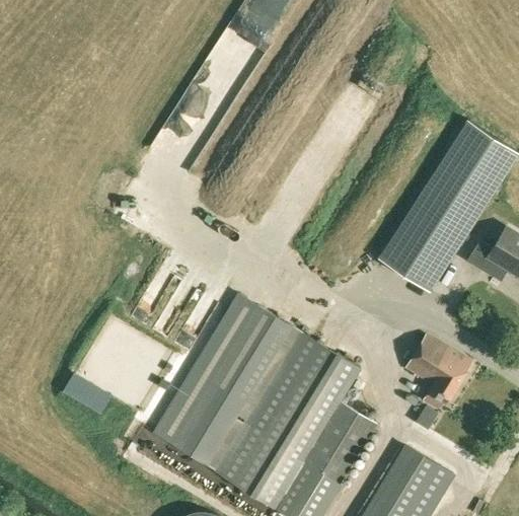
[(281,0),(272,0),(238,45),(254,57),(261,62),(298,13),(281,0)]
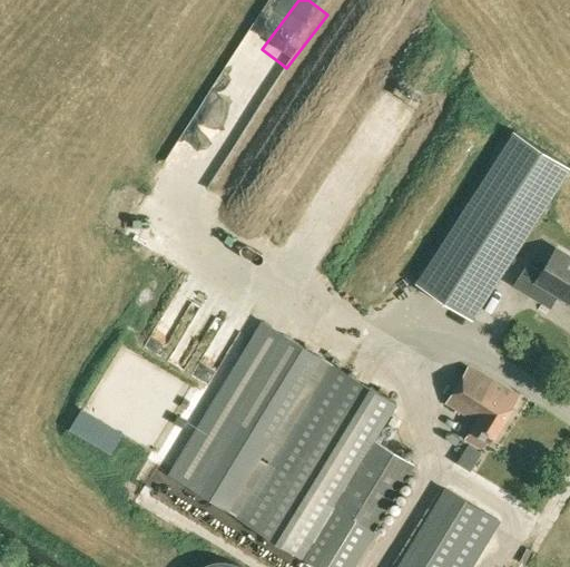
[(569,167),(517,133),(418,285),(473,321),(569,170),(569,167)]
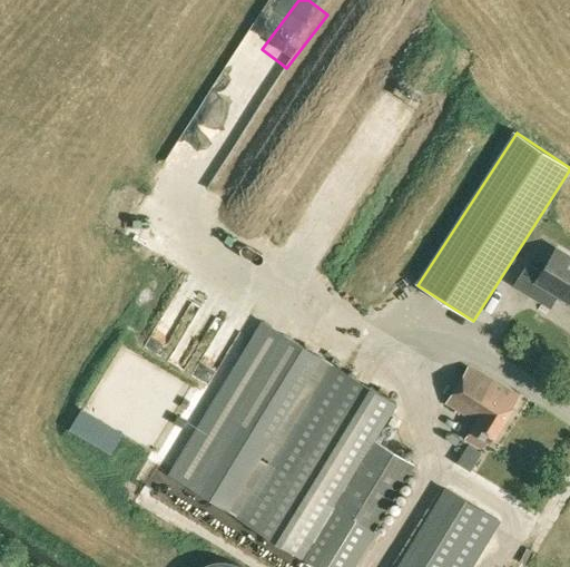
[(569,303),(569,258),(556,250),(540,274),(527,265),(513,286),(529,296),(537,283),(569,303)]
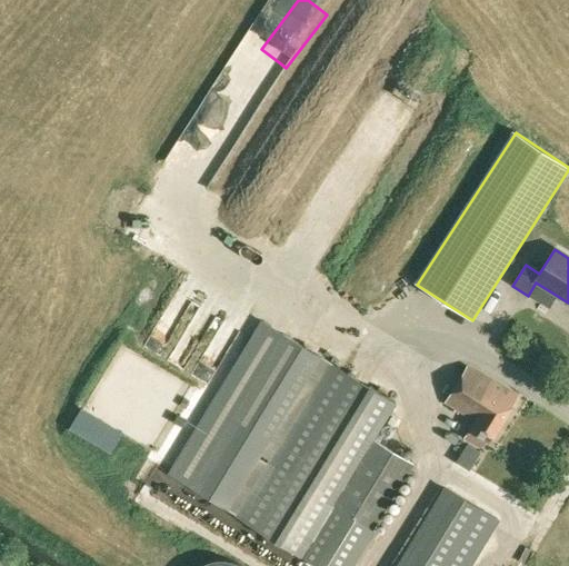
[(285,335),(191,486),(229,509),(321,357),(285,335)]
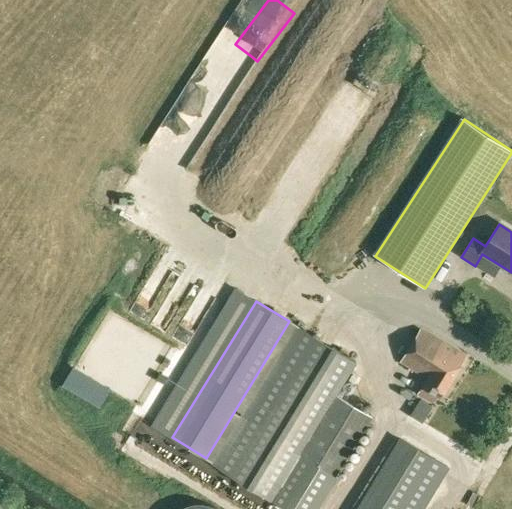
[(289,321),(206,458),(214,464),(299,327),(289,321)]
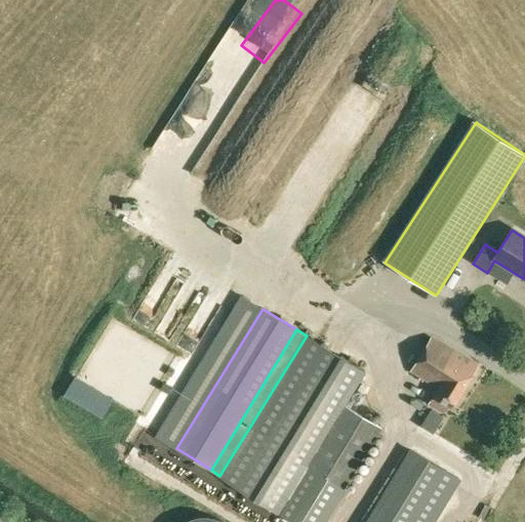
[(307,335),(219,476),(279,512),(286,516),(295,521),(323,521),(338,497),(344,488),(381,428),(346,405),(366,372),(307,335)]
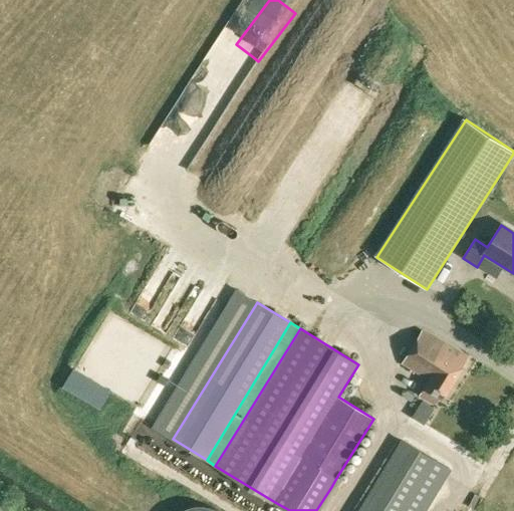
[(422,331),(403,363),(429,379),(420,397),(434,405),(438,398),(443,401),(468,358),(422,331)]
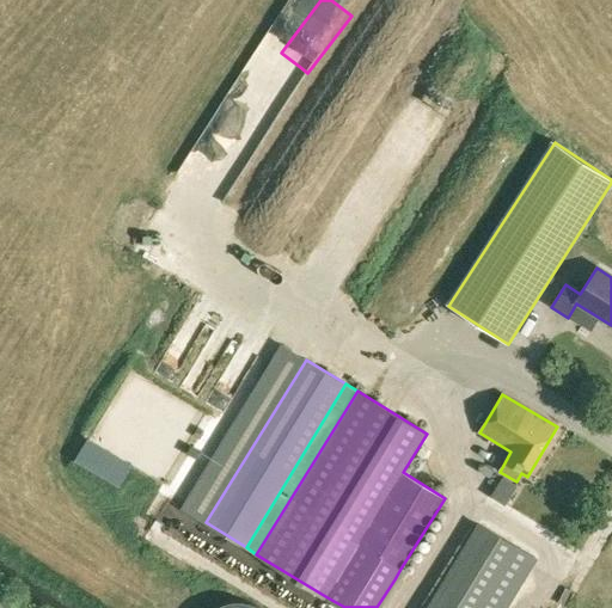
[(507,607),(524,582),(464,545),(427,607),(507,607)]
